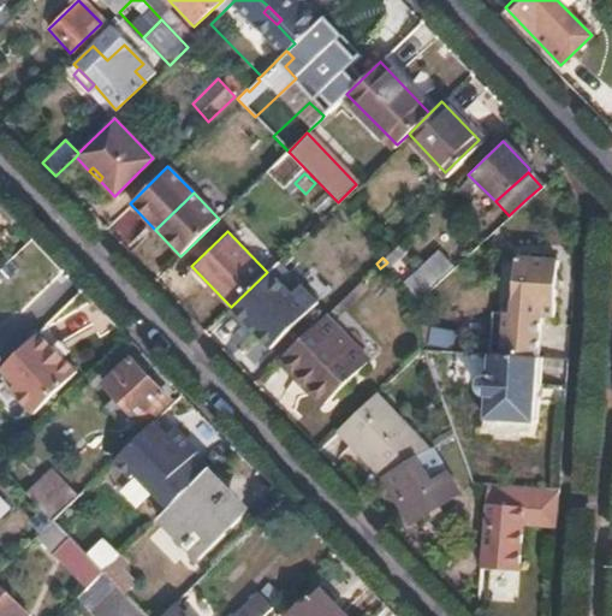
[(550,318),(556,261),(512,258),(504,354),(534,356),(536,315),(550,318)]
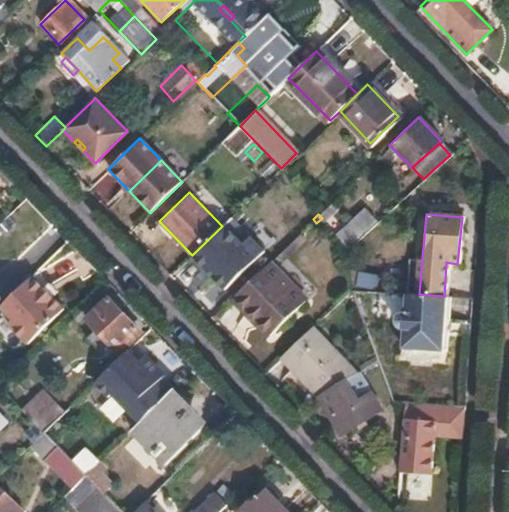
[(224,288),(255,259),(223,224),(222,226),(192,255),(224,288)]
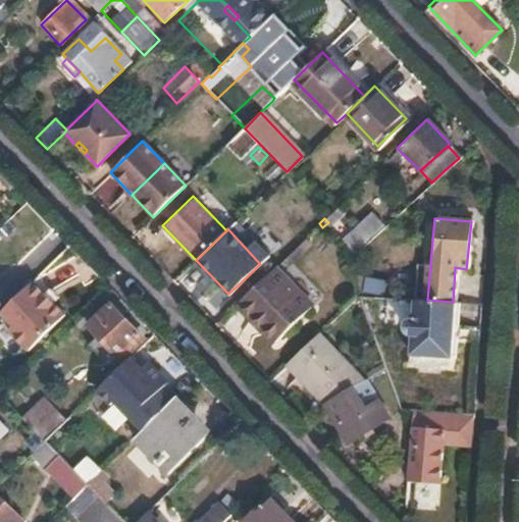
[(346,262),(370,240),(359,228),(340,247),(346,262)]
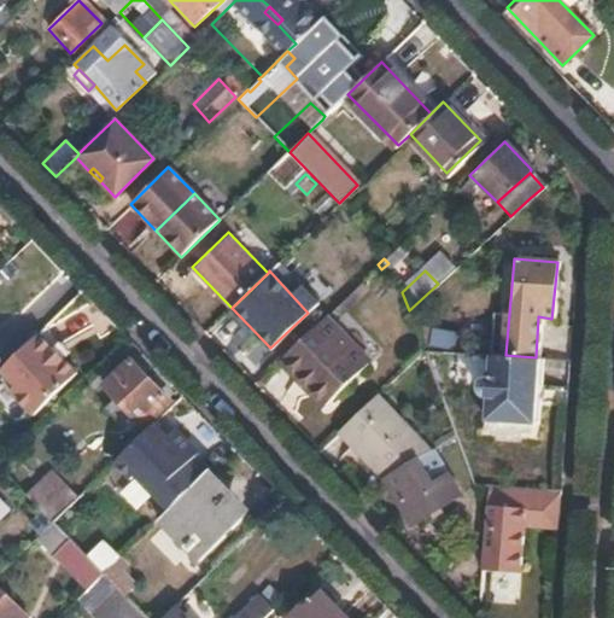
[(368,368),(322,320),(281,359),(304,384),(299,388),(322,412),(368,368)]
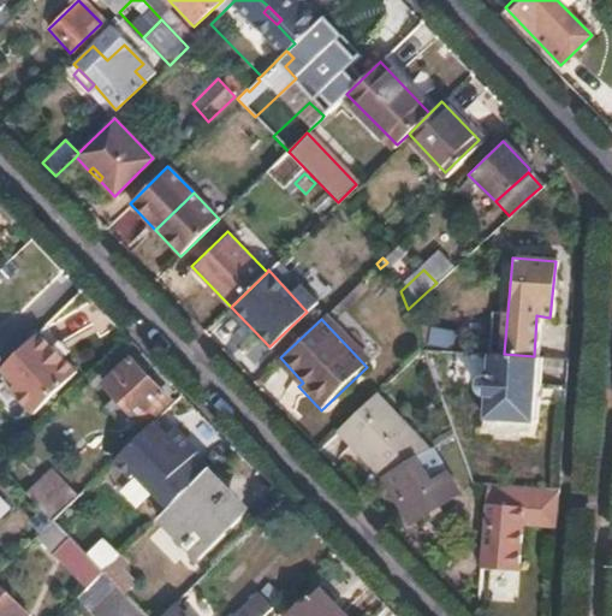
[(446,327),(431,325),(425,343),(439,348),(446,327)]
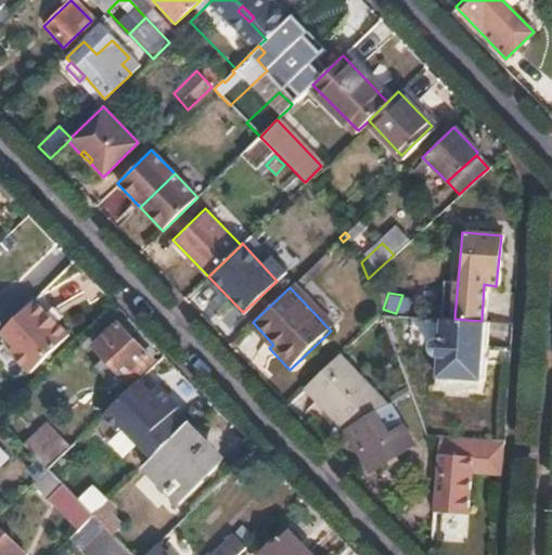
[(29,371),(67,334),(53,320),(50,323),(45,315),(48,313),(34,299),(0,331),(0,333),(12,345),(8,350),(29,371)]
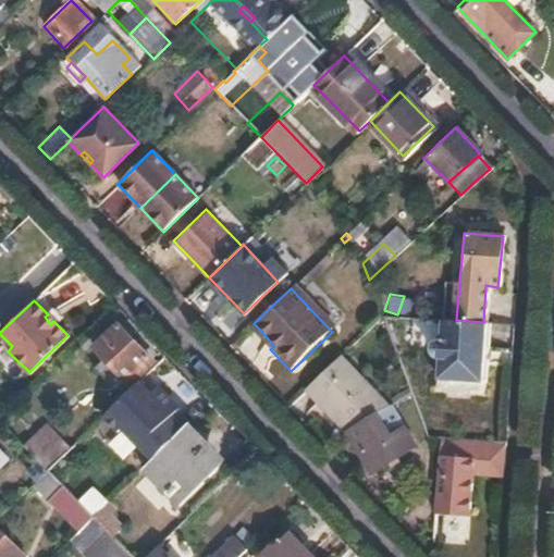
[(103,307),(75,332),(89,348),(119,323),(103,307)]
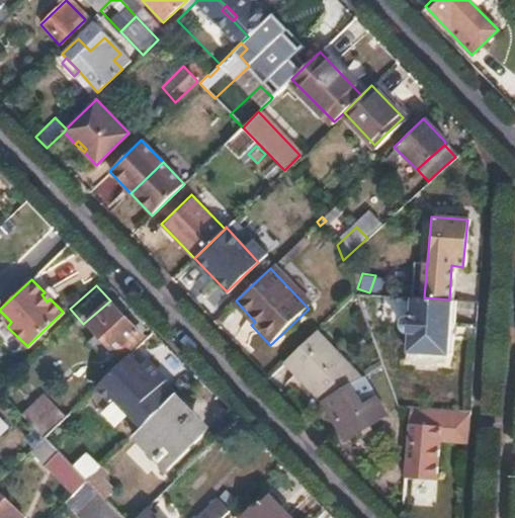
[(56,292),(50,286),(45,292),(41,294),(47,301),(50,298),(56,292)]
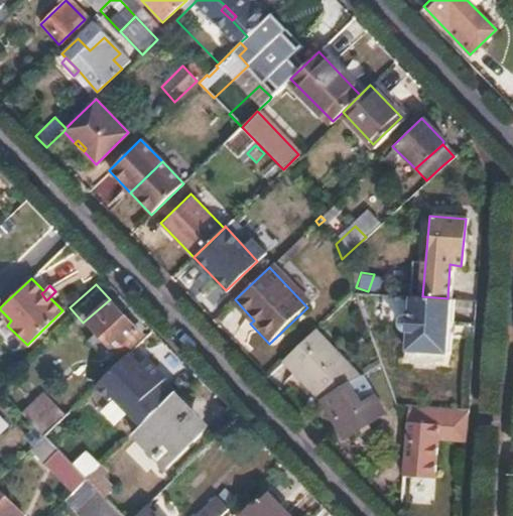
[(443,352),(447,298),(422,296),(407,295),(405,313),(402,314),(398,317),(397,318),(396,324),(399,328),(404,331),(403,349),(443,352)]
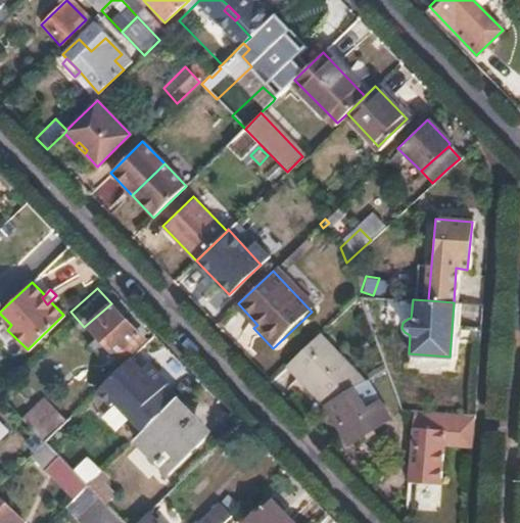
[(257,325),(238,303),(234,308),(253,328),(257,325)]
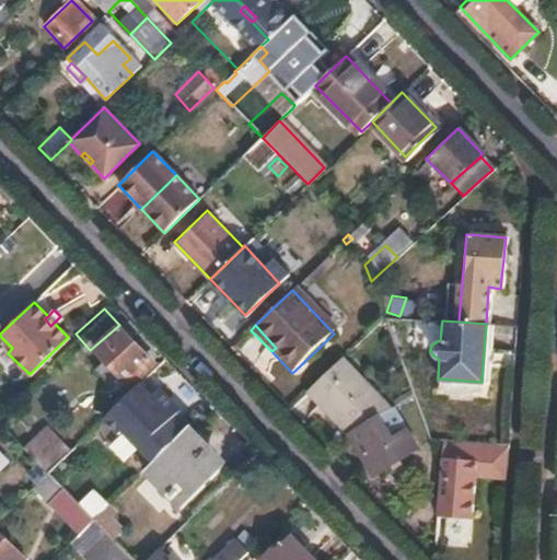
[(117,326),(93,350),(129,385),(149,366),(144,362),(150,358),(117,326)]
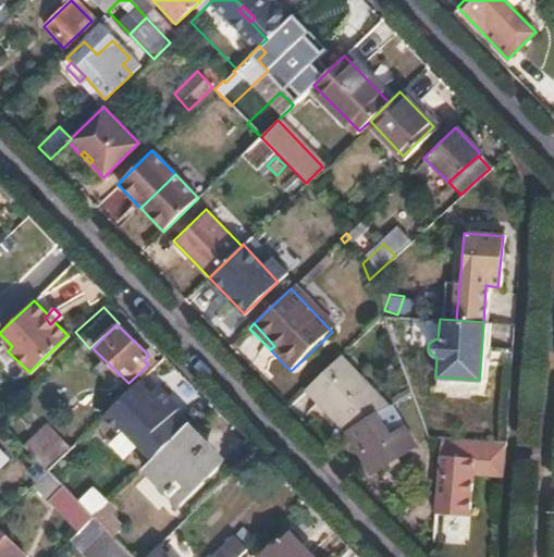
[(385,406),(336,356),(304,386),(346,431),(385,406)]
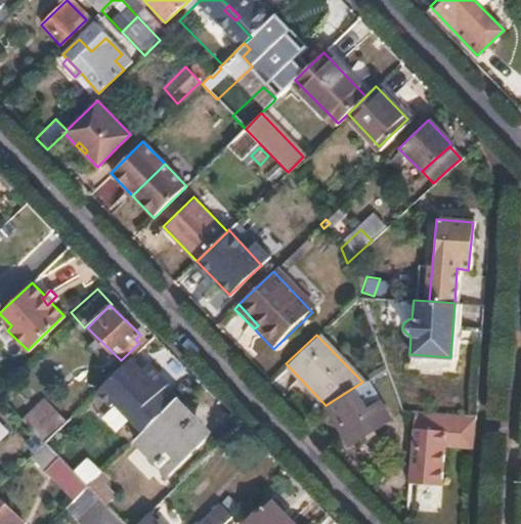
[(97,390),(96,390),(111,404),(113,402),(140,431),(171,401),(172,400),(161,388),(166,382),(146,361),(140,368),(130,358),(97,390)]
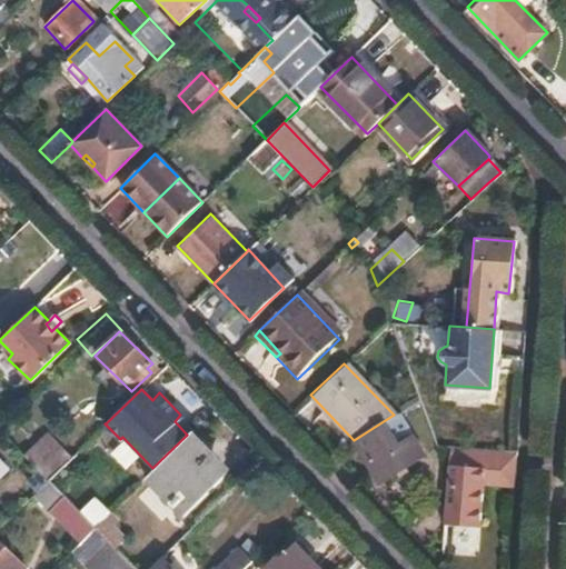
[(426,452),(398,412),(394,415),(354,440),(383,482),(426,452)]
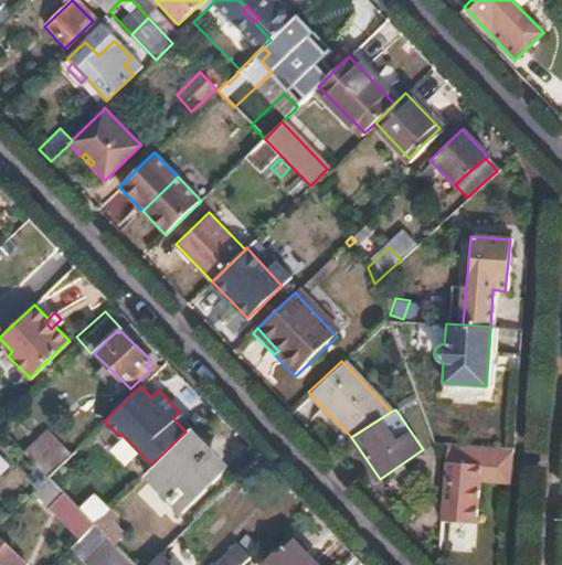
[(181,510),(221,471),(184,433),(151,465),(142,473),(181,510)]
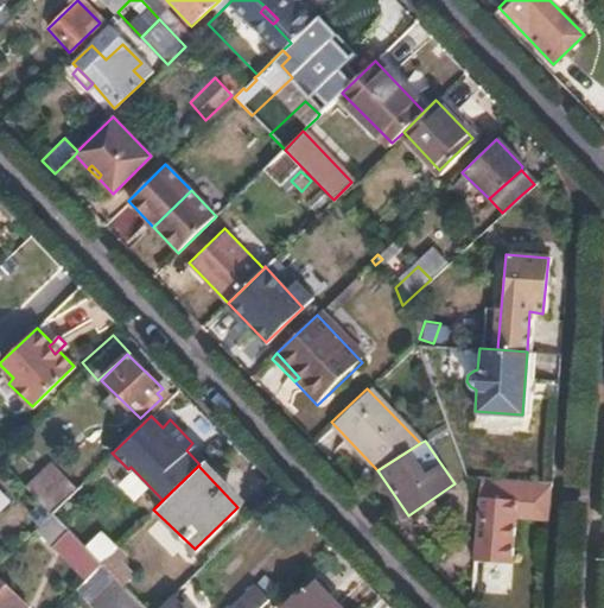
[(517,479),(481,476),(472,558),(510,562),(513,515),(514,500),(527,500),(546,501),(547,481),(517,479)]
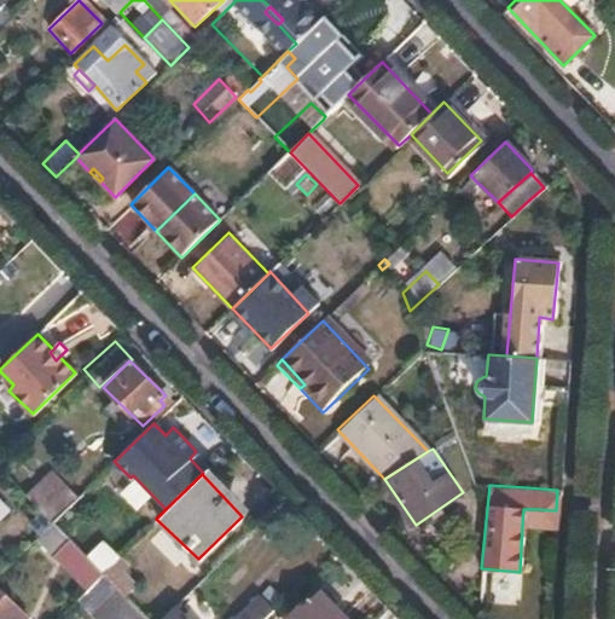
[(61,513),(45,496),(35,503),(50,518),(52,520),(61,513)]
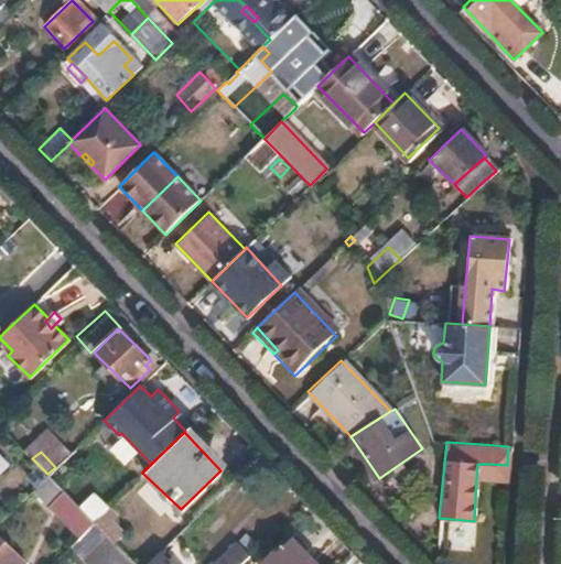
[(489,464),(477,464),(476,478),(488,479),(489,464)]
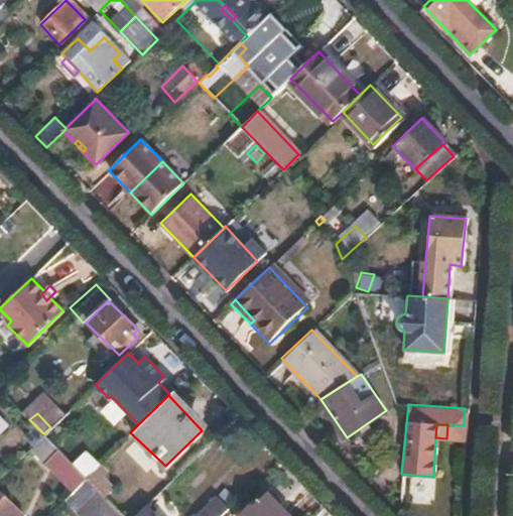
[(42,462),(57,448),(43,433),(29,447),(42,462)]
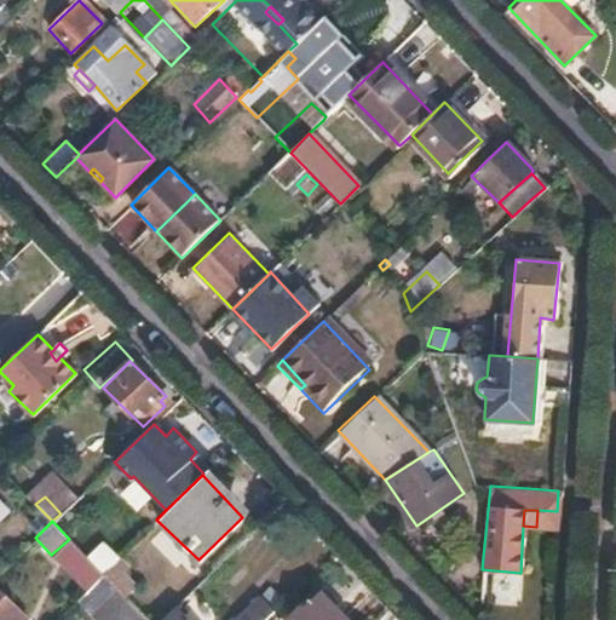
[(102,573),(69,539),(51,555),(85,589),(102,573)]
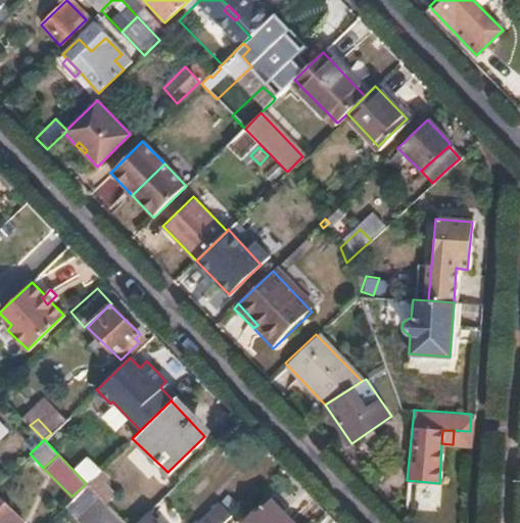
[(124,522),(87,484),(86,483),(72,496),(64,504),(82,522),(124,522)]
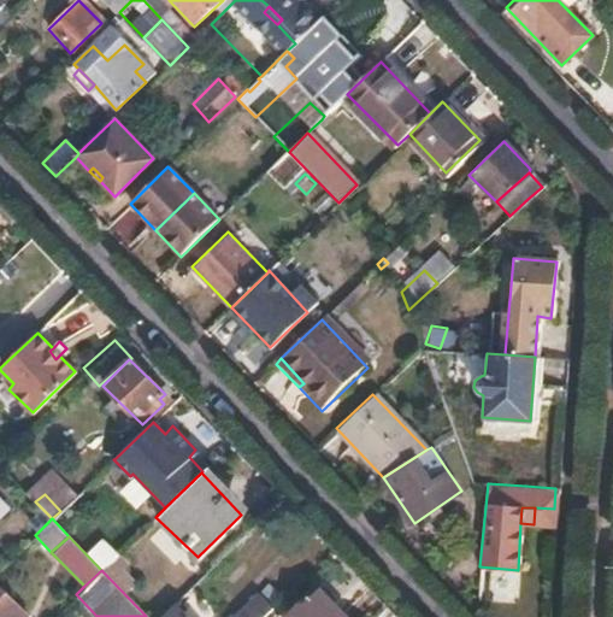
[(343,616),(314,587),(284,616),(343,616)]
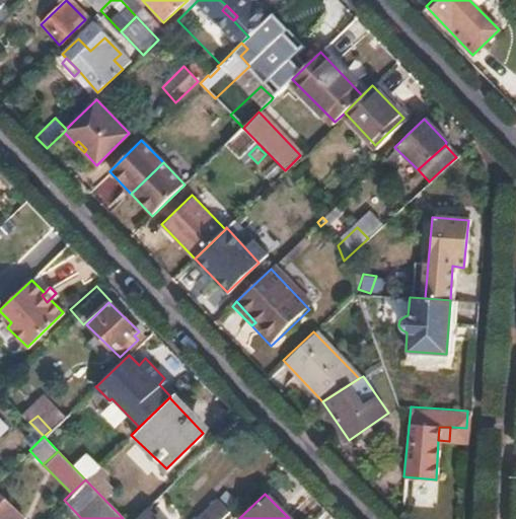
[(220,518),(227,512),(218,503),(200,518),(220,518)]
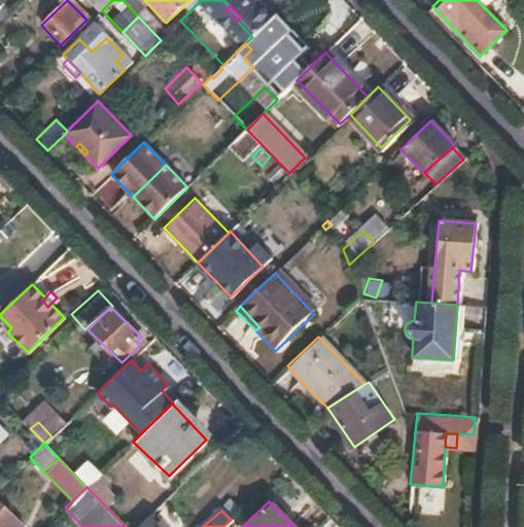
[(159,526),(146,516),(134,526),(159,526)]
